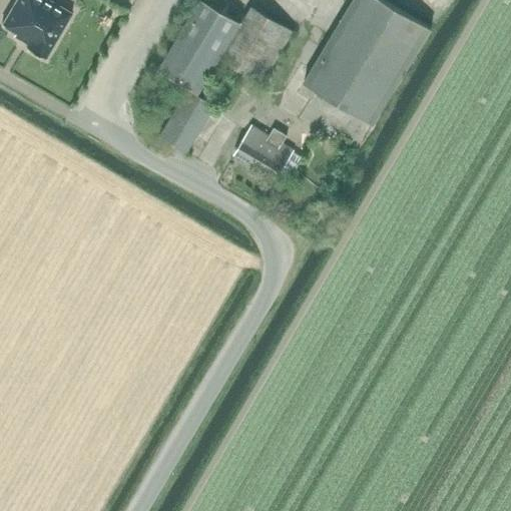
[(69,12),(68,14),(43,0),(15,0),(0,26),(13,34),(11,37),(26,46),(24,49),(43,60),(71,13),(69,12)]
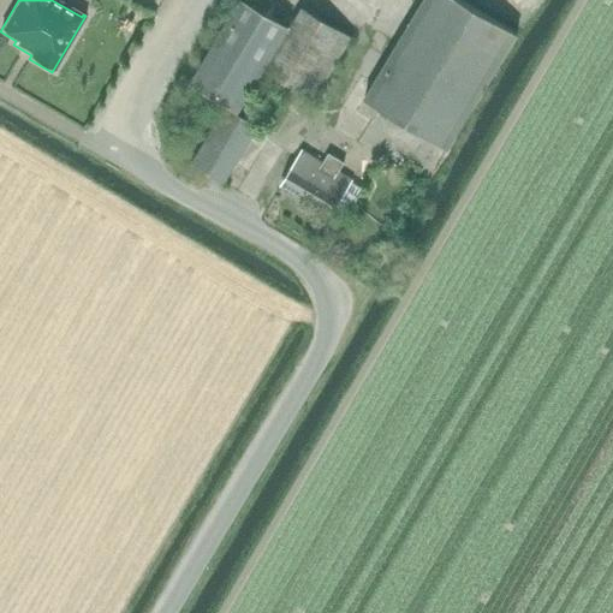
[(237,0),(189,84),(238,113),(262,72),(314,102),(351,41),(299,10),(287,29),(237,0)]
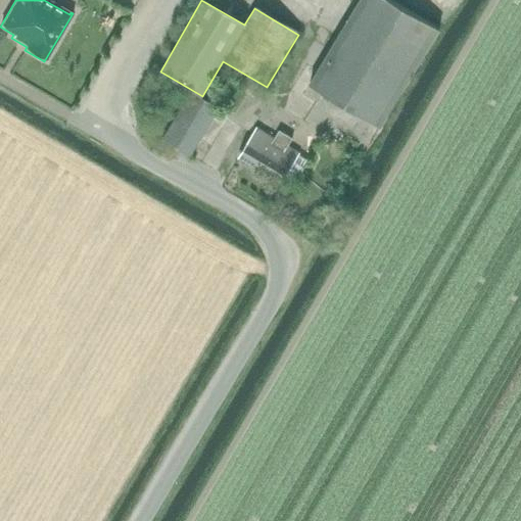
[(439,32),(388,0),(359,0),(308,86),(380,129),(439,32)]
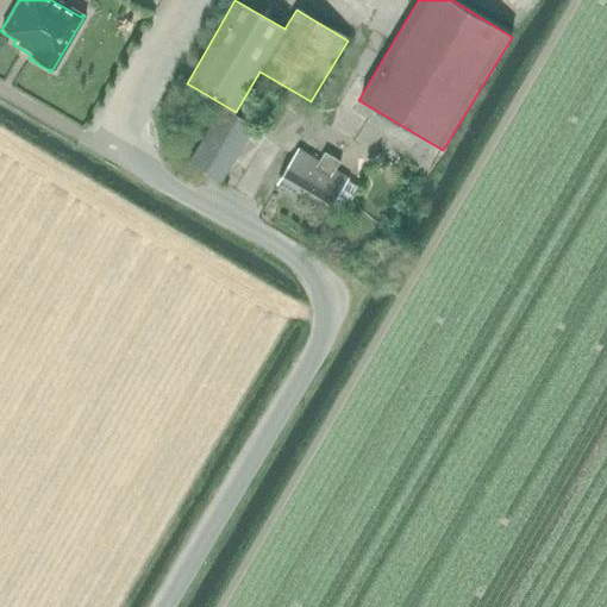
[(221,185),(255,127),(221,107),(187,164),(221,185)]
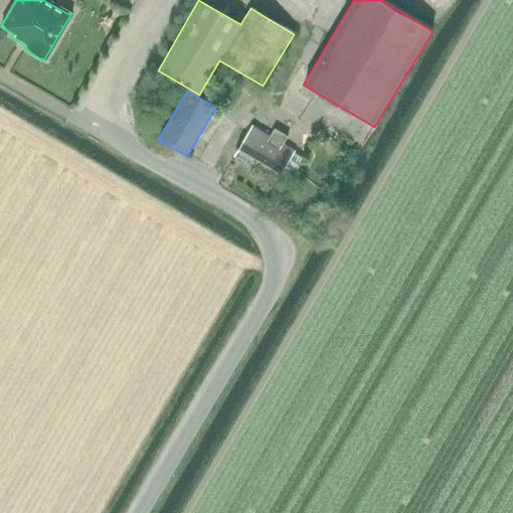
[(270,137),(251,127),(232,158),(276,184),(295,152),(284,146),(288,139),(274,130),(270,137)]
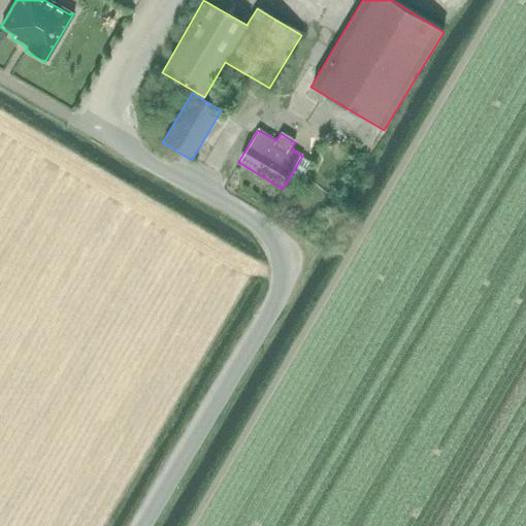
All buildings are outlined.
